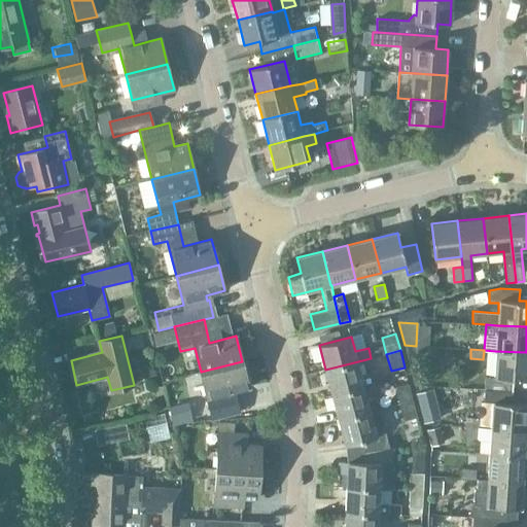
[(526,352),(495,351),(493,378),(485,377),(484,389),(513,391),(514,378),(526,379),(526,352)]
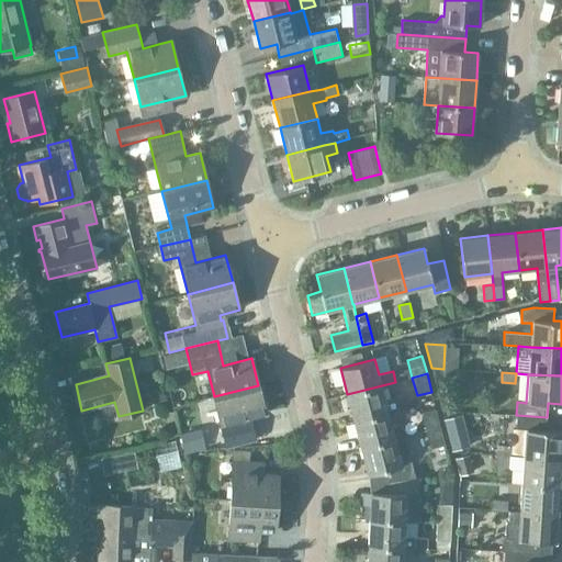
[(258,385),(214,396),(226,447),(256,439),(250,417),(266,414),(258,385)]
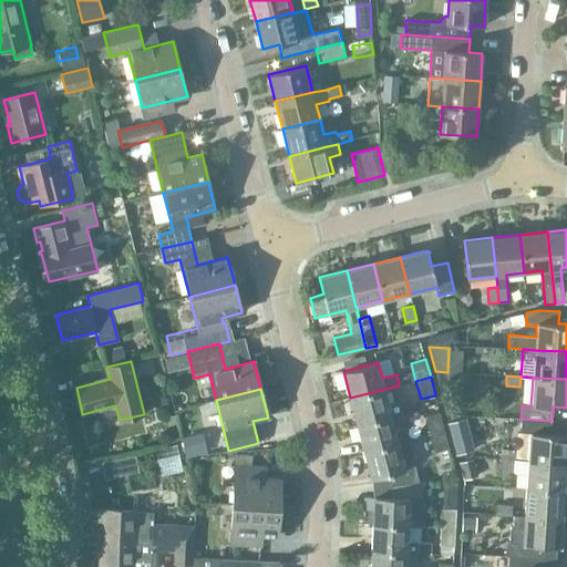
[(385,389),(350,398),(358,425),(392,416),(405,413),(402,401),(389,404),(385,389)]
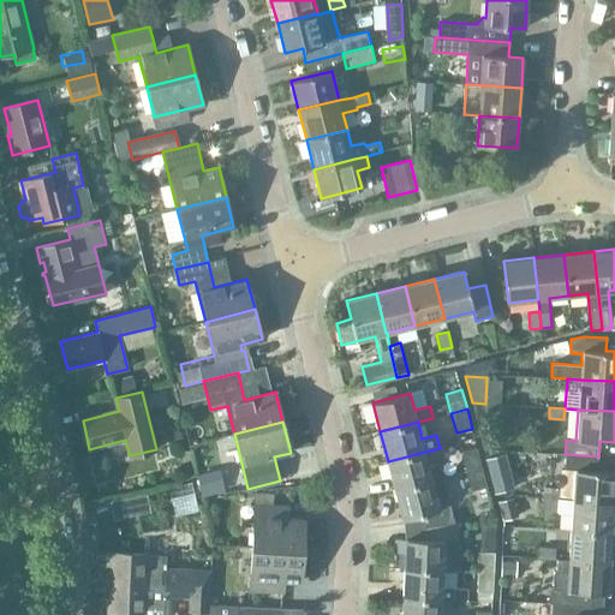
[(461,452),(467,472),(482,469),(477,447),(461,452)]
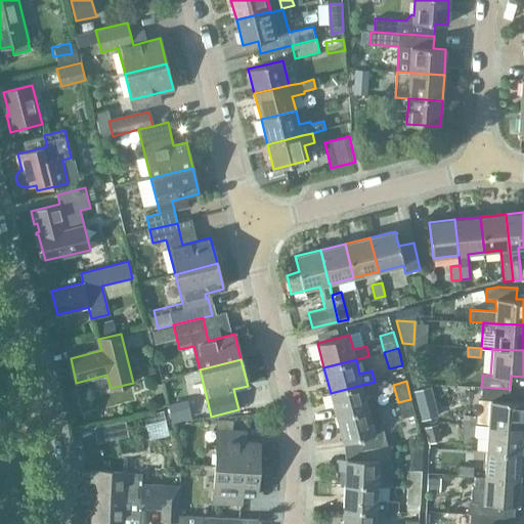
[(362,385),(331,393),(337,418),(369,409),(362,385)]
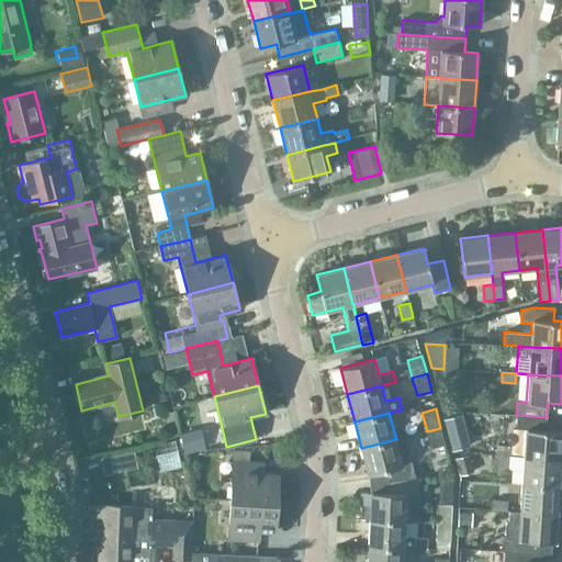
[(547,417),(516,415),(515,429),(525,429),(523,457),(561,460),(561,438),(561,431),(546,430),(547,417)]
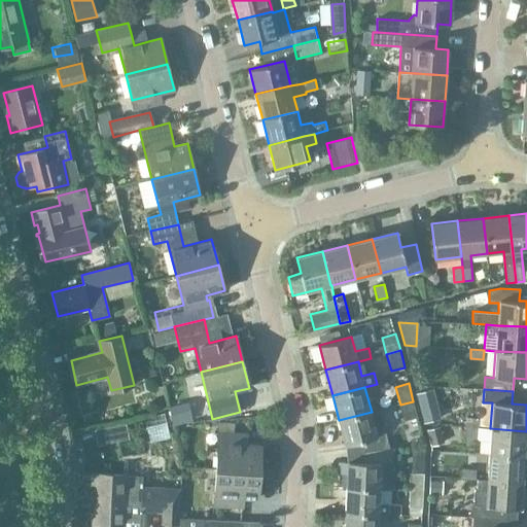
[(413,401),(400,405),(405,420),(418,417),(413,401)]
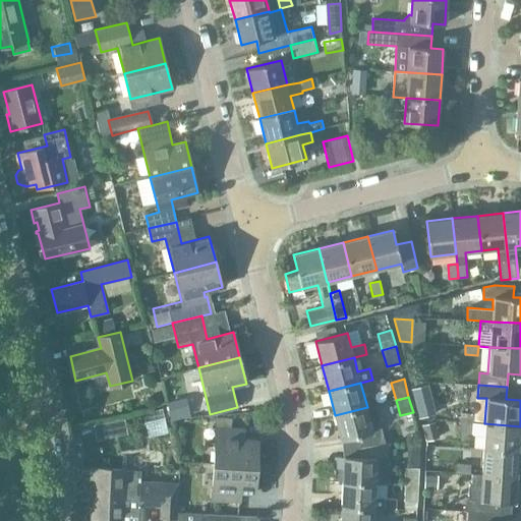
[(416,403),(419,417),(436,414),(431,399),(416,403)]
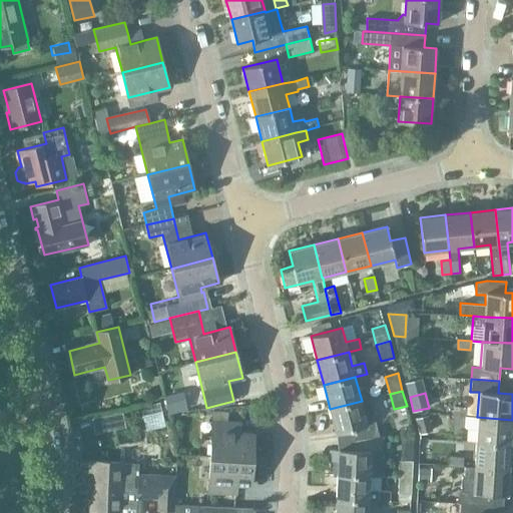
[(352,430),(355,440),(379,436),(373,412),(365,414),(362,401),(330,409),(336,434),(352,430)]
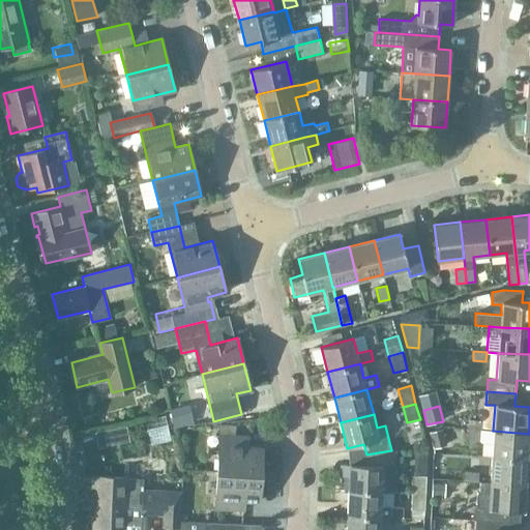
[(165,423),(143,424),(144,444),(166,442),(165,423)]
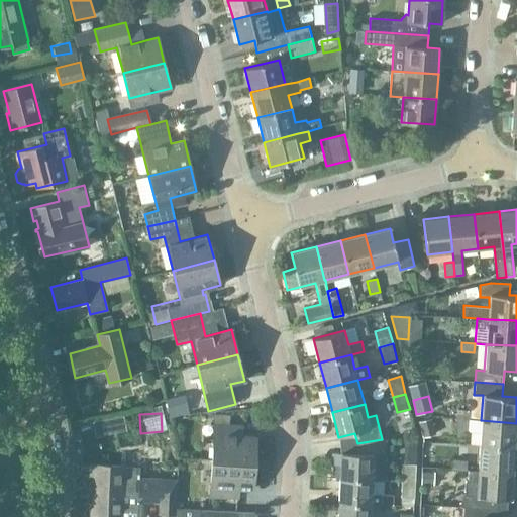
[(215,413),(212,459),(254,462),(255,436),(228,434),(229,414),(215,413)]
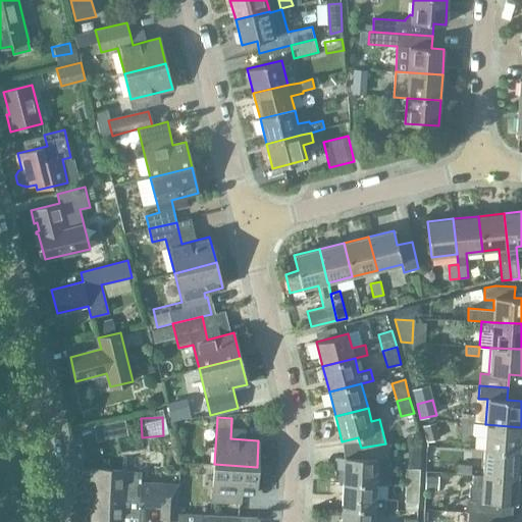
[(474,424),(460,423),(460,431),(473,432),(474,424)]
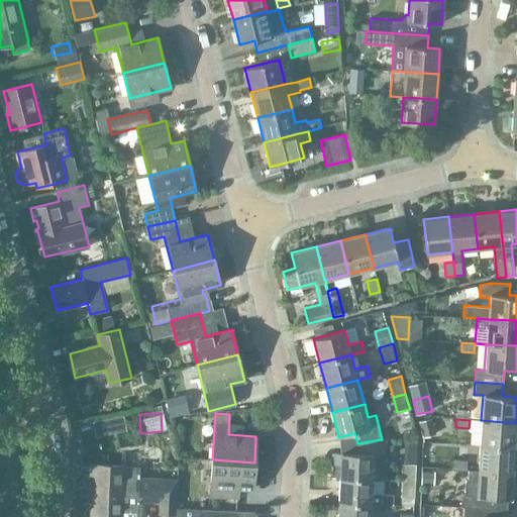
[(516,423),(481,420),(480,445),(514,447),(516,423)]
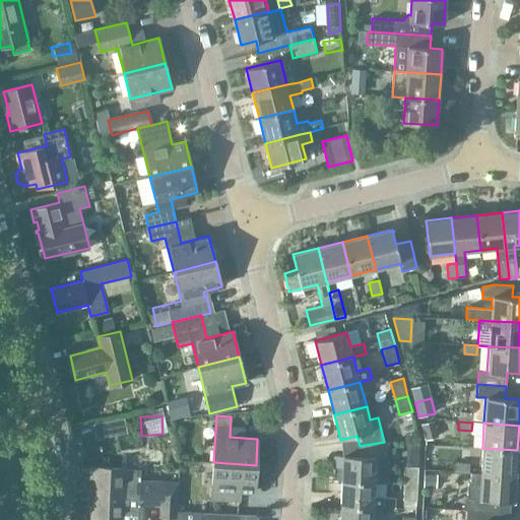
[(341,480),(375,481),(386,482),(387,458),(387,442),(384,442),(360,446),(359,455),(342,455),(341,480)]
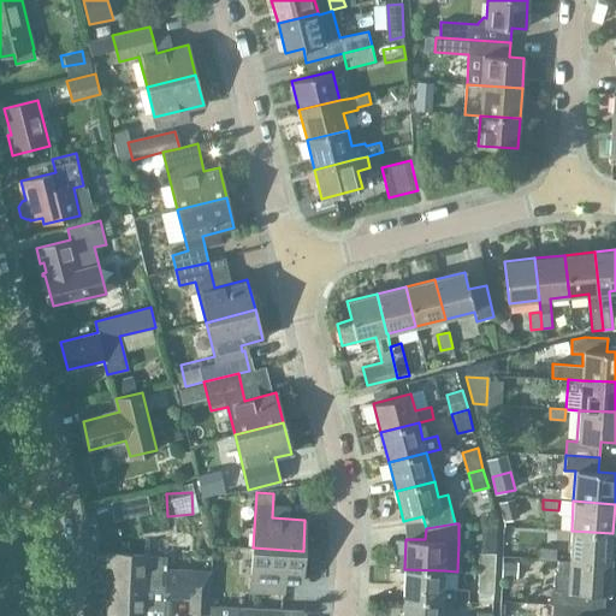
[(612,533),(572,531),(569,561),(610,563),(612,533)]
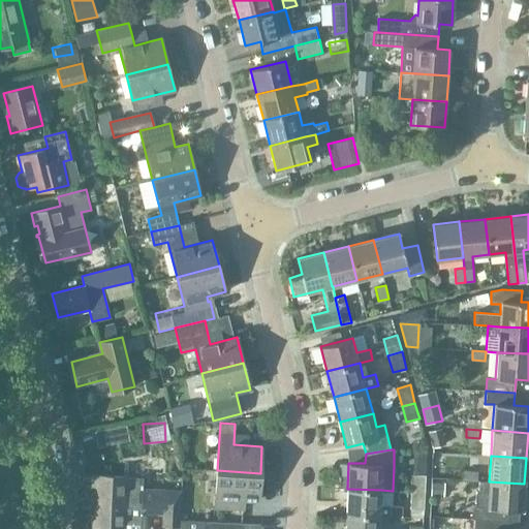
[(217,470),(215,497),(258,500),(260,473),(217,470)]
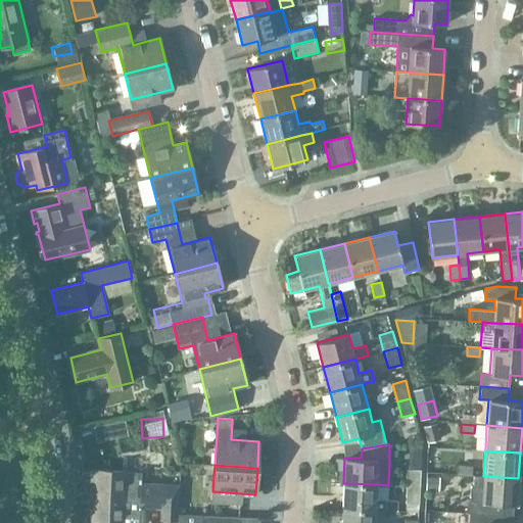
[(458,474),(472,475),(473,466),(458,465),(458,474)]
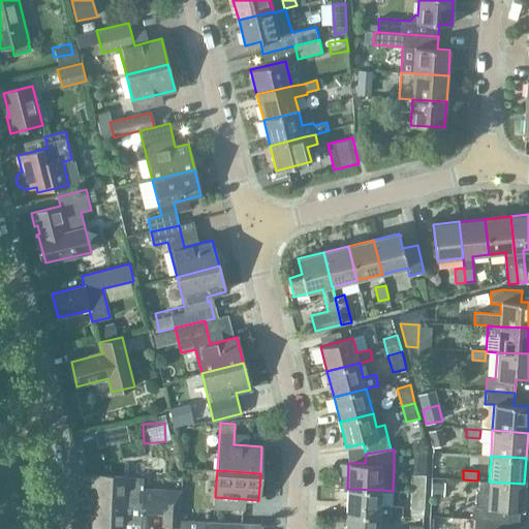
[(412,474),(411,491),(426,492),(426,475),(412,474)]
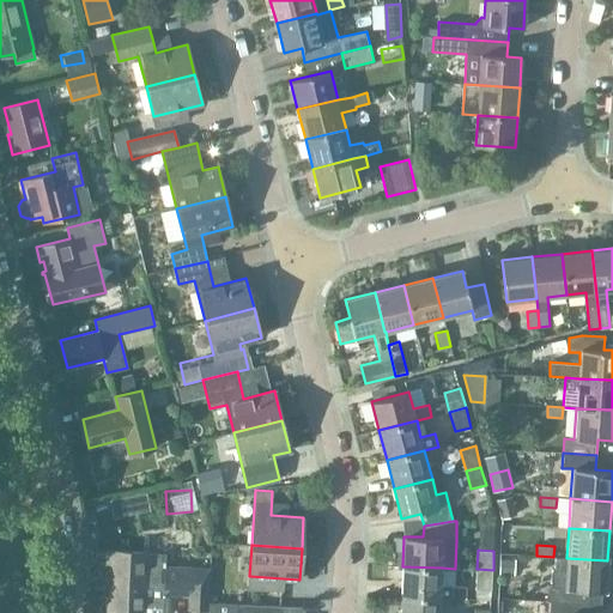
[(189,608),(210,610),(210,602),(211,568),(164,565),(165,553),(109,551),(108,584),(110,584),(108,612),(163,612),(165,592),(190,593),(189,608)]
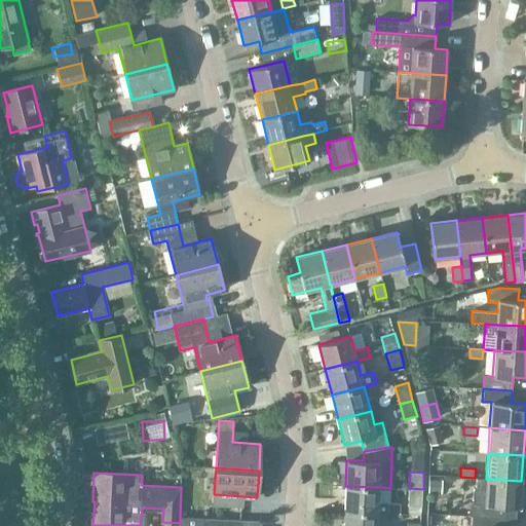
[(471,502),(470,516),(472,516),(504,518),(505,505),(520,506),(521,481),(486,479),(477,478),(476,488),(474,488),(473,502),(471,502)]
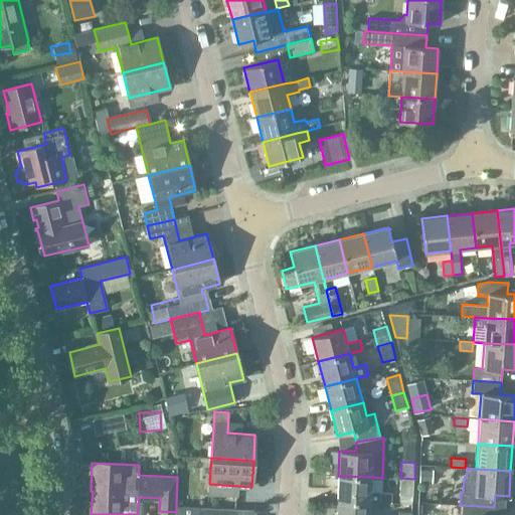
[(338,476),(337,502),(370,503),(379,503),(380,492),(371,492),(371,477),(338,476)]
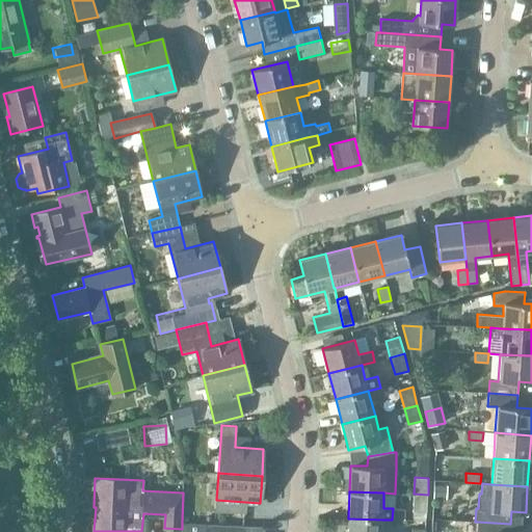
[(428,495),(414,494),(413,512),(427,512),(428,495)]
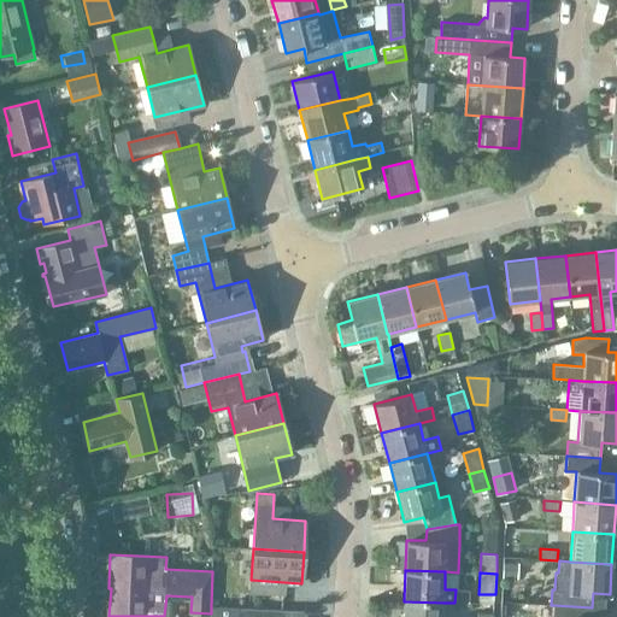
[(404,601),(403,616),(442,616),(444,603),(404,601)]
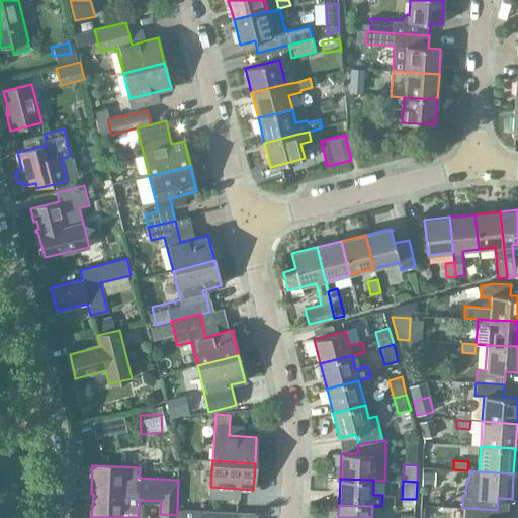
[(496,517),(497,510),(464,508),(463,517),(496,517)]
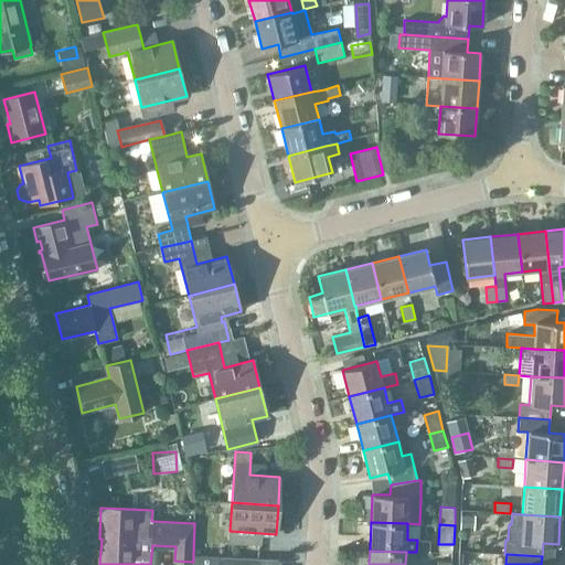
[(192,564),(258,564),(259,558),(193,555),(193,562),(192,564)]
